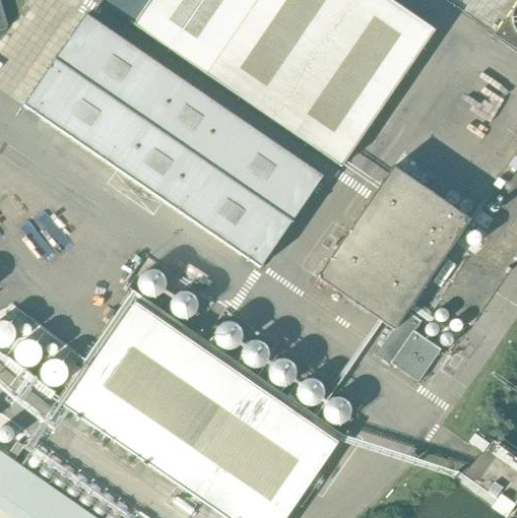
[(0,0),(0,29),(11,27),(3,0),(0,0)]
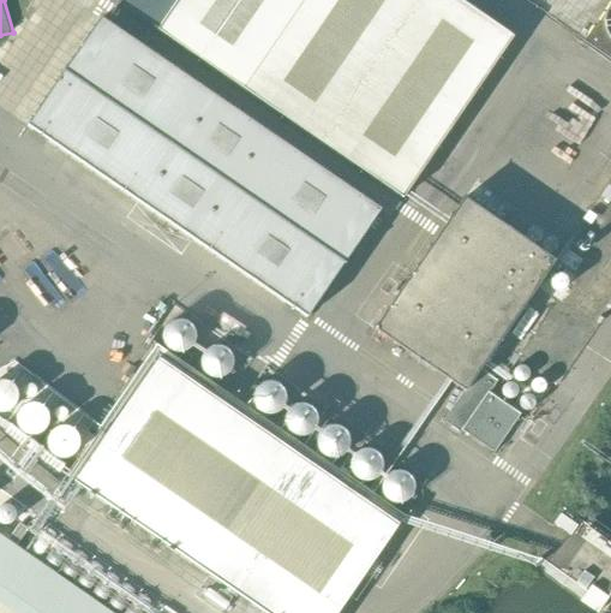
[(118,0),(244,87),(405,197),(515,35),(463,0),(118,0)]
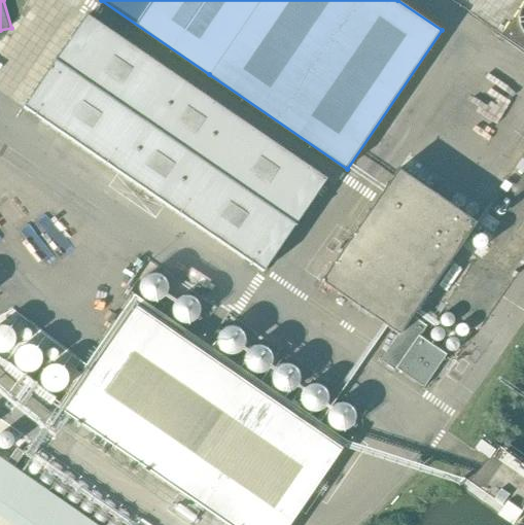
[(327,178),(88,14),(25,106),(265,271),(327,178)]
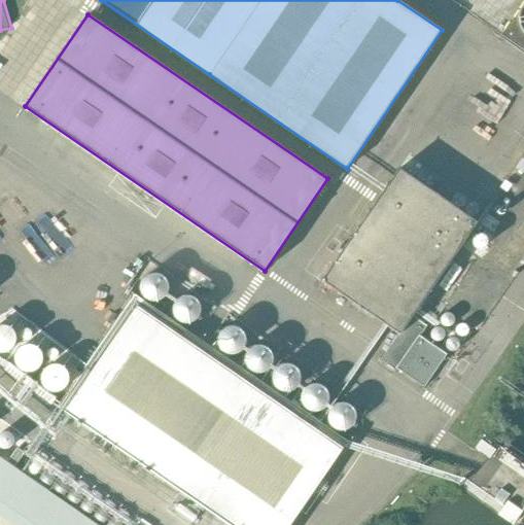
[(399,168),(323,280),(400,334),(382,359),(397,370),(399,368),(426,386),(449,353),(422,335),(429,324),(414,314),(478,222),(399,168)]
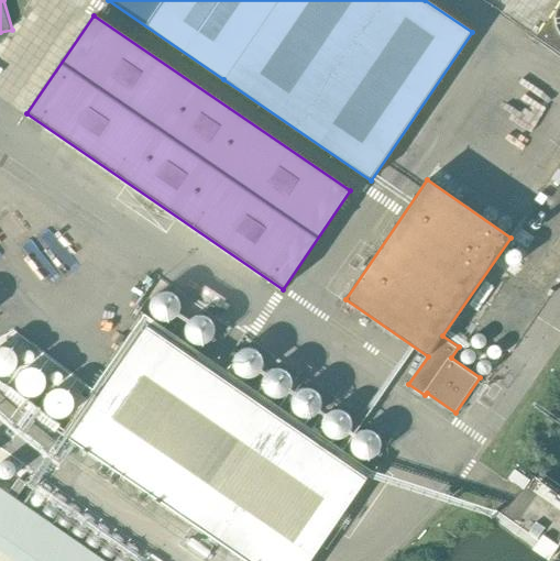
[(70,439),(248,560),(310,560),(368,477),(147,327),(70,439)]
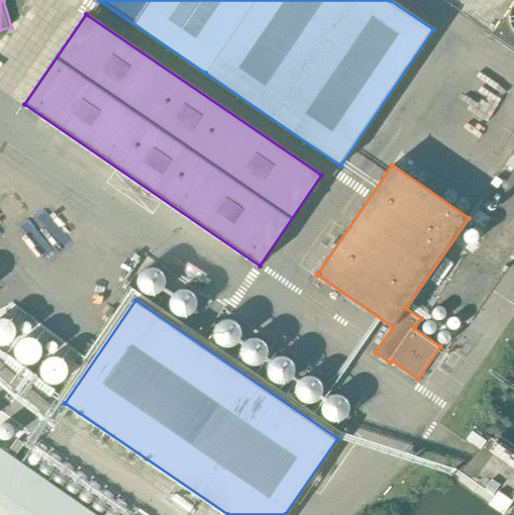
[(98,514),(0,446),(0,514),(98,514)]
